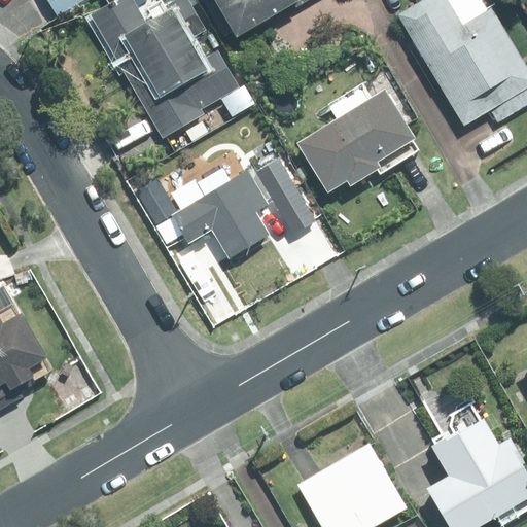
[(48,0),(58,15),(84,0),(48,0)]
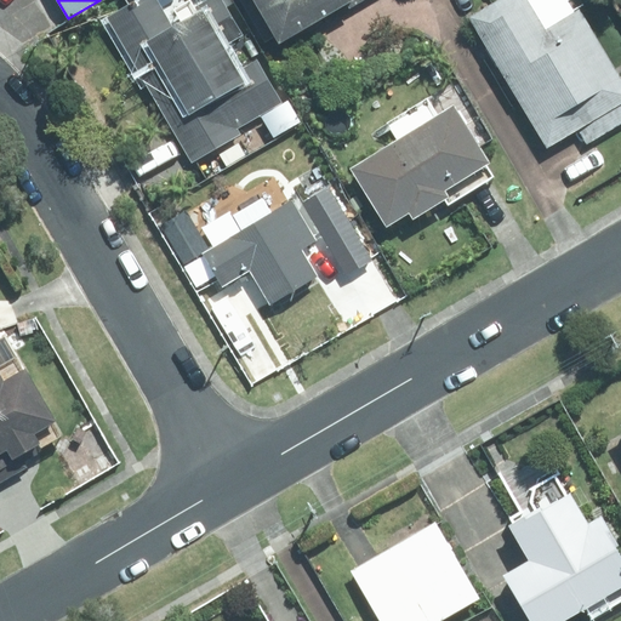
[(143,0),(112,18),(193,164),(243,135),(239,129),(285,103),(261,60),(246,68),(233,43),(245,35),(224,0),(212,0),(200,7),(198,0),(180,11),(188,24),(178,30),(161,0),(143,0)]
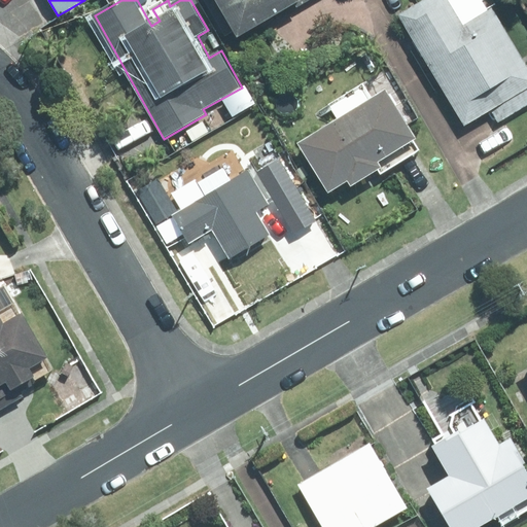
[(246,38),(310,0),(208,0),(229,35),(240,28),(246,38)]
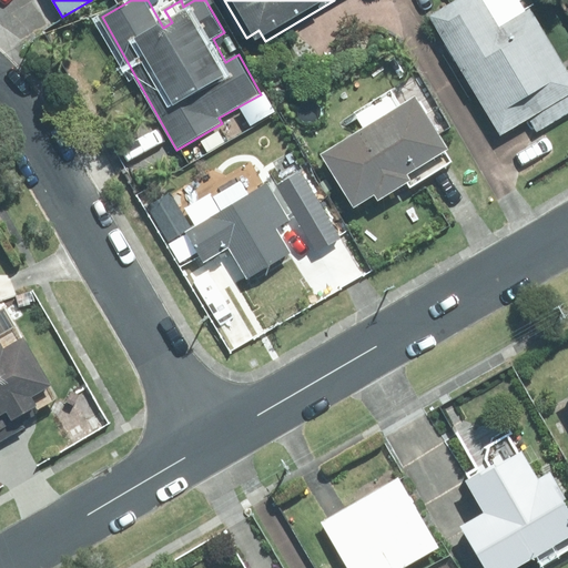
[(536,131),(567,111),(567,69),(533,9),(500,29),(484,0),(458,0),(430,17),(501,137),(529,119),(536,131)]
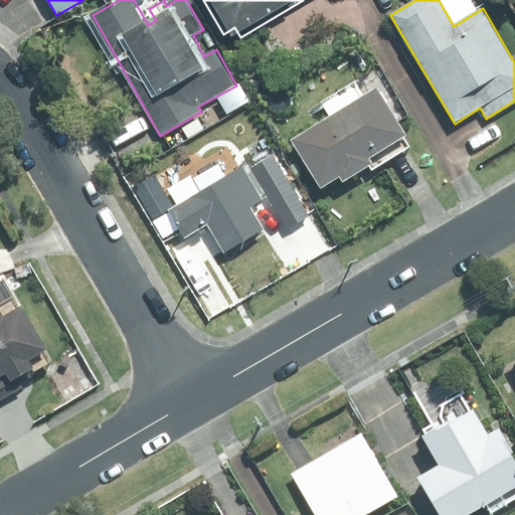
[(349,182),(379,164),(376,158),(413,136),(383,88),(296,140),(327,189),(346,177),(349,182)]
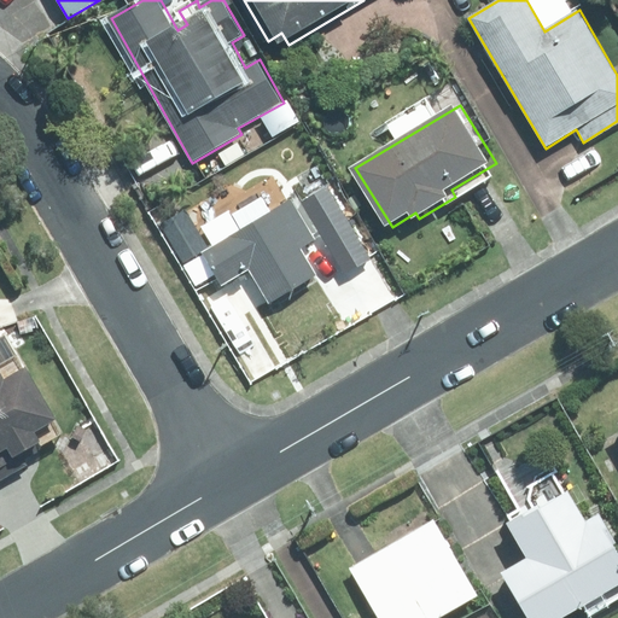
[(371,258),(327,184),(301,199),(344,274),(371,258)]
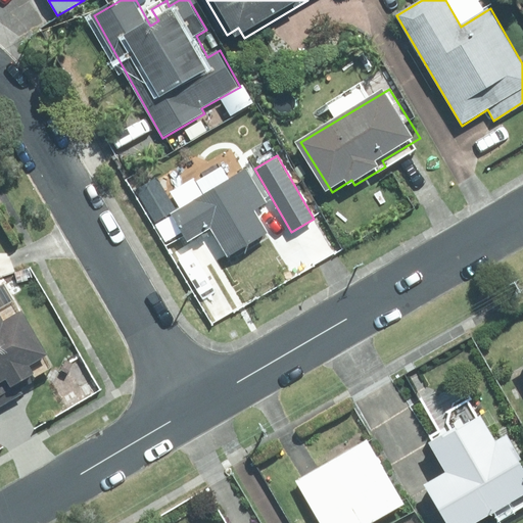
[(230,181),(222,167),(198,181),(205,194),(173,212),(190,242),(215,229),(231,257),(273,233),(258,209),(270,203),(250,170),(230,181)]
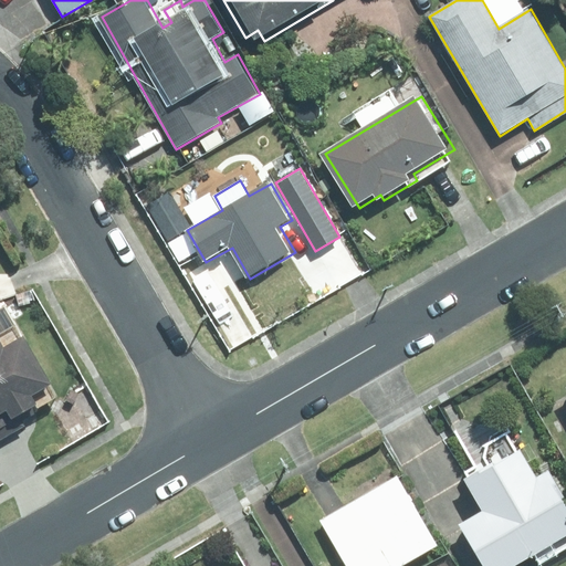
[(9,348),(1,334),(0,333),(0,438),(23,426),(20,419),(42,407),(35,396),(58,385),(30,336),(9,348)]
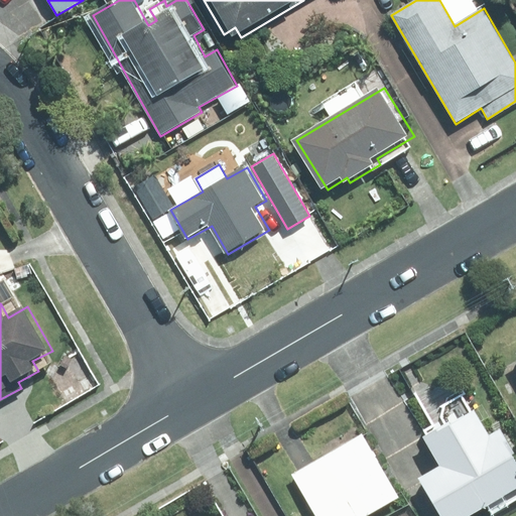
[(69,402),(82,395),(75,384),(62,391),(69,402)]
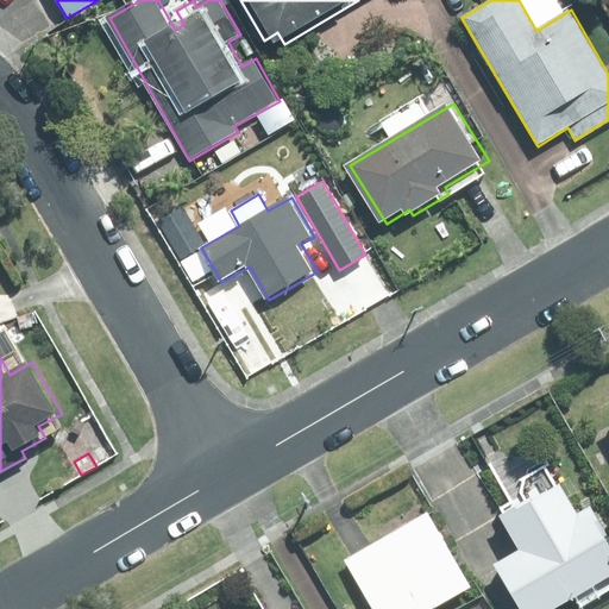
[(582,510),(564,479),(538,495),(537,491),(506,509),(526,544),(501,558),(531,608),(552,608),(576,596),(582,606),(608,589),(608,522),(596,502),(582,510)]
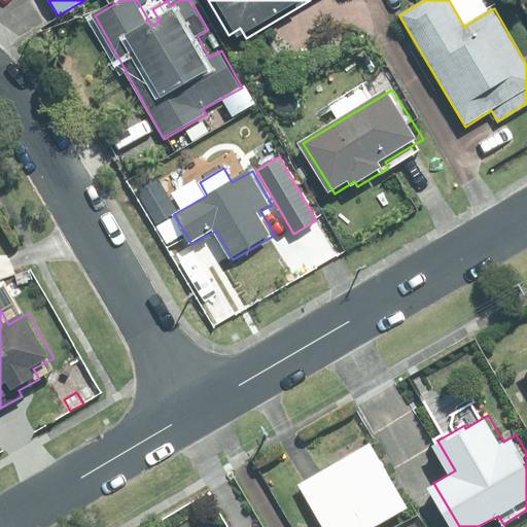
[(373,440),(300,483),(324,526),(373,526),(411,505),(373,440)]
